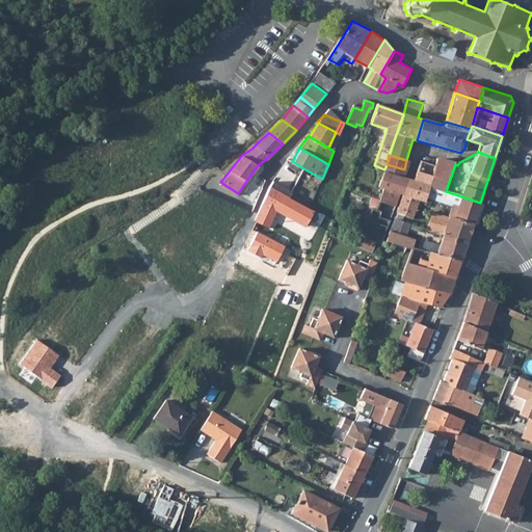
[(424,183),(426,184),(435,157),(429,155),(427,158),(422,157),(414,180),(424,183)]
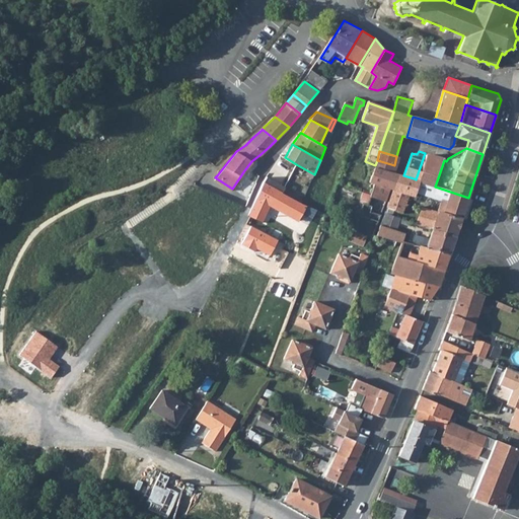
[(416,179),(435,187),(444,160),(425,153),(416,179)]
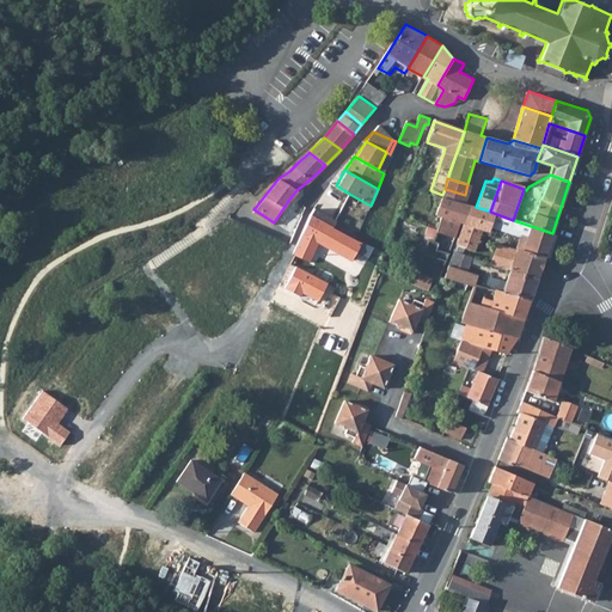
[(123,193),(126,199),(135,195),(133,188),(123,193)]
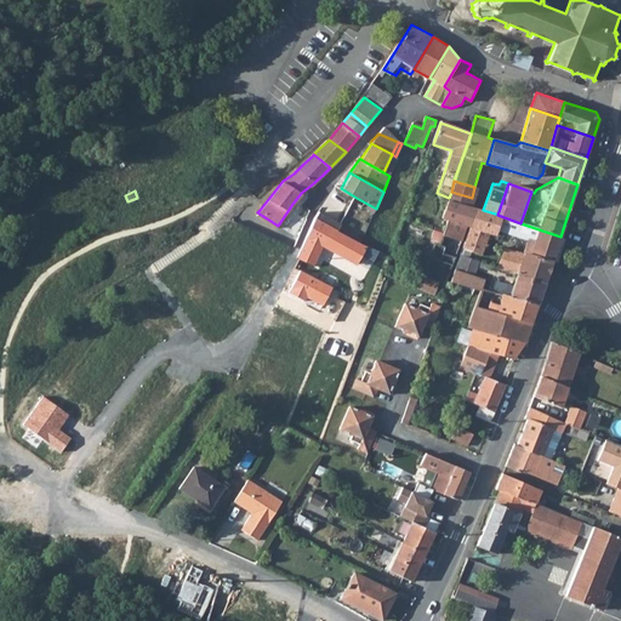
[(469,205),(472,198),(451,192),(449,198),(442,220),(448,221),(439,246),(445,249),(444,255),(456,258),(468,224),(471,226),(477,208),(469,205)]
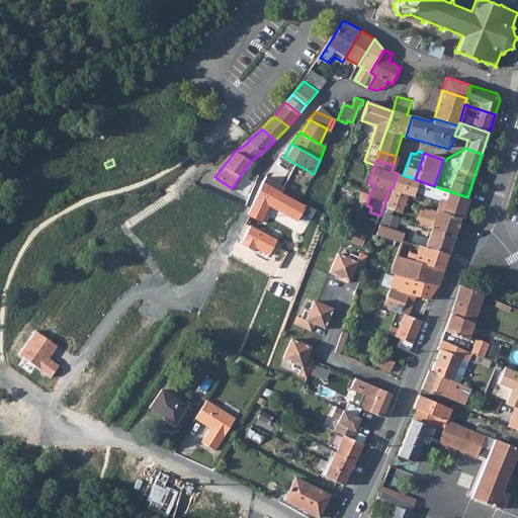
[(256,176),(250,173),(247,180),(253,183),(256,176)]
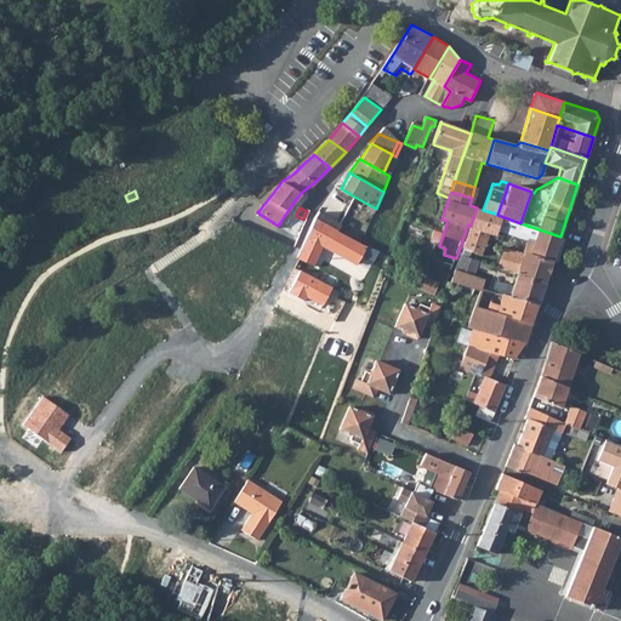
[(471,226),(463,248),(471,250),(482,254),(486,240),(490,228),(495,214),(483,210),(477,208),(471,226)]
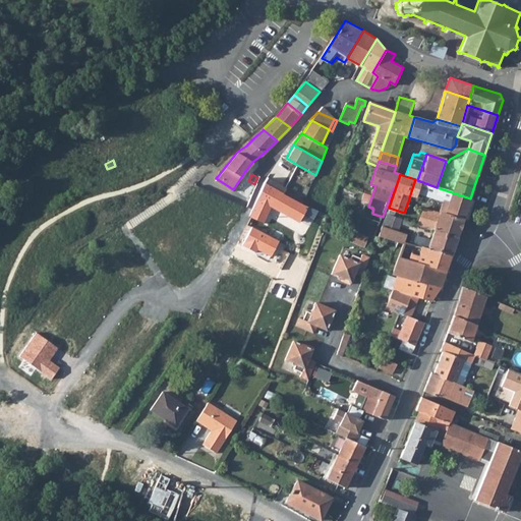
[(417,180),(415,179),(411,191),(436,199),(437,196),(446,199),(441,214),(422,208),(418,223),(436,229),(458,236),(470,198),(437,187),(417,180)]
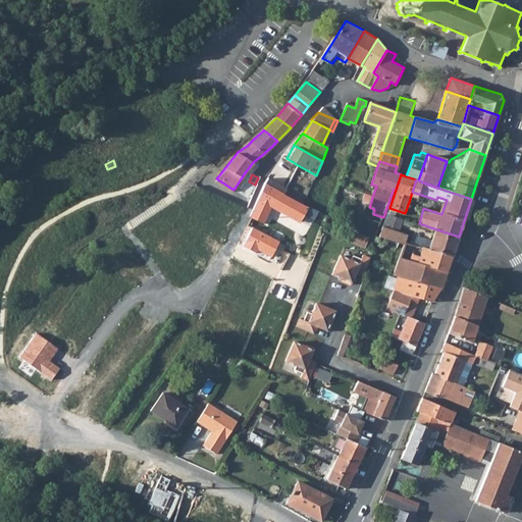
[(309,207),(265,185),(250,216),(264,223),(271,209),(301,223),(309,207)]
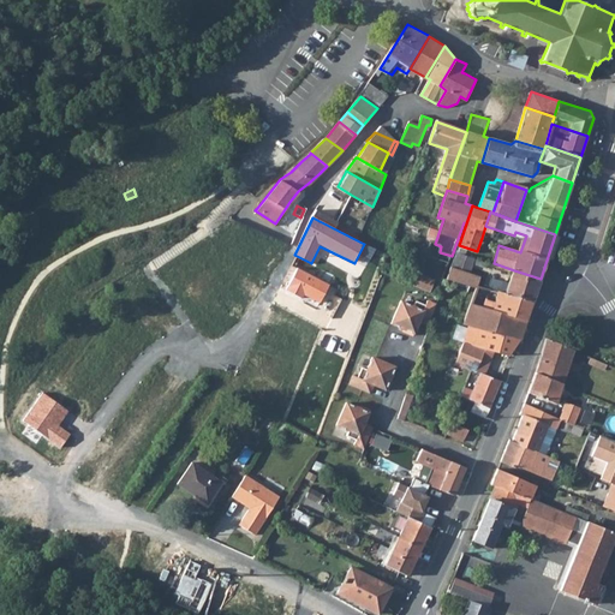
[(488,255),(493,242),(482,238),(477,251),(488,255)]
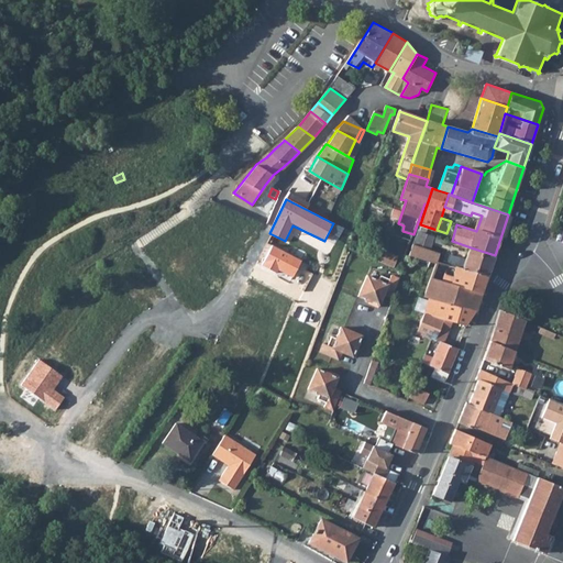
[(390,240),(393,235),(411,241),(414,234),(403,231),(404,225),(398,223),(394,222),(388,239),(390,240)]
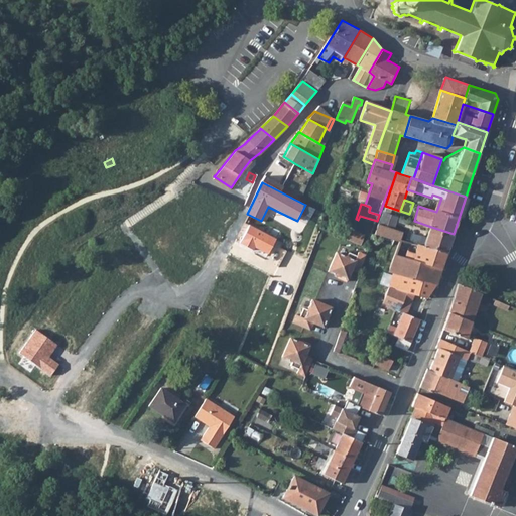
[(405,221),(391,216),(388,226),(401,230),(405,221)]
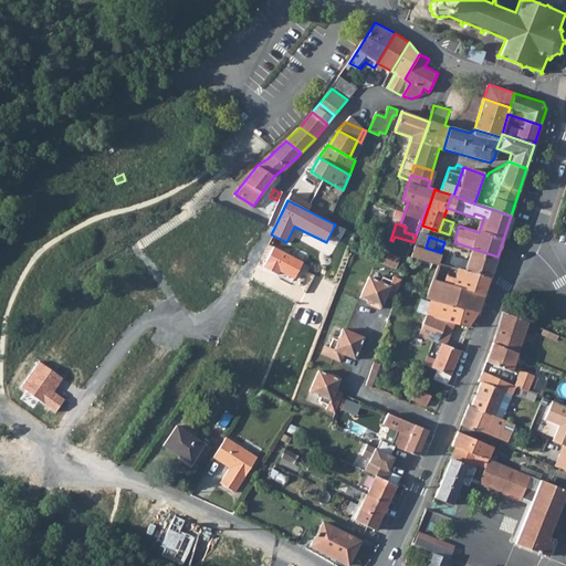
[(436,264),(441,265),(442,262),(444,253),(440,252),(426,248),(416,244),(411,257),(436,264)]
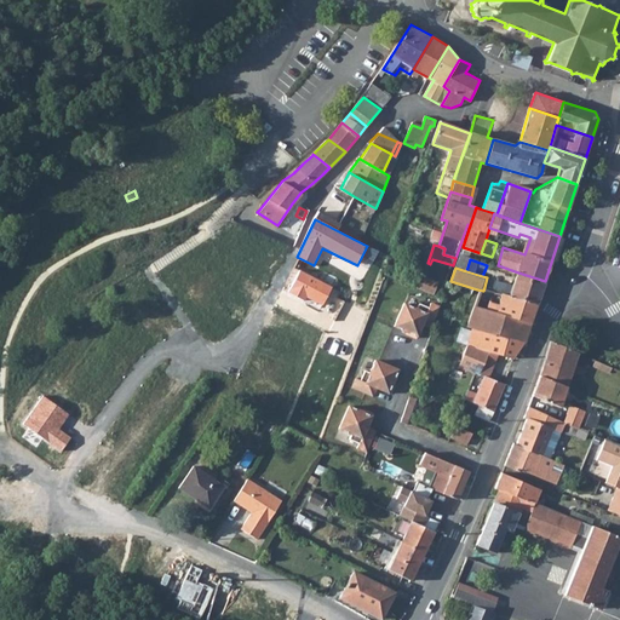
[(331,286),(300,270),(290,292),(305,300),(306,298),(321,305),(331,286)]
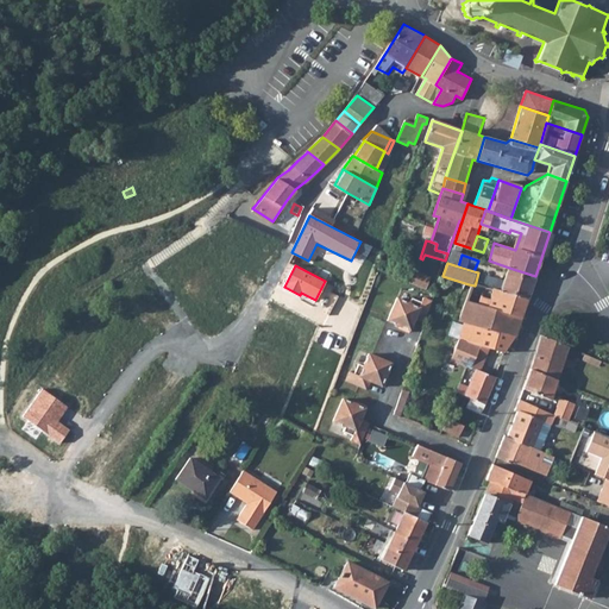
[(535,276),(509,268),(502,289),(528,297),(535,276)]
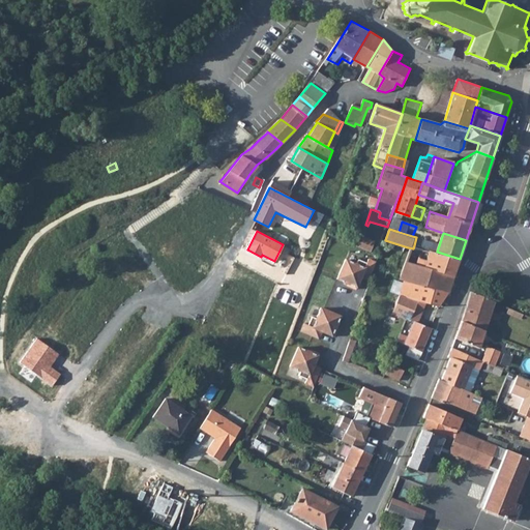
[(363,237),(360,247),(374,252),(377,241),(363,237)]
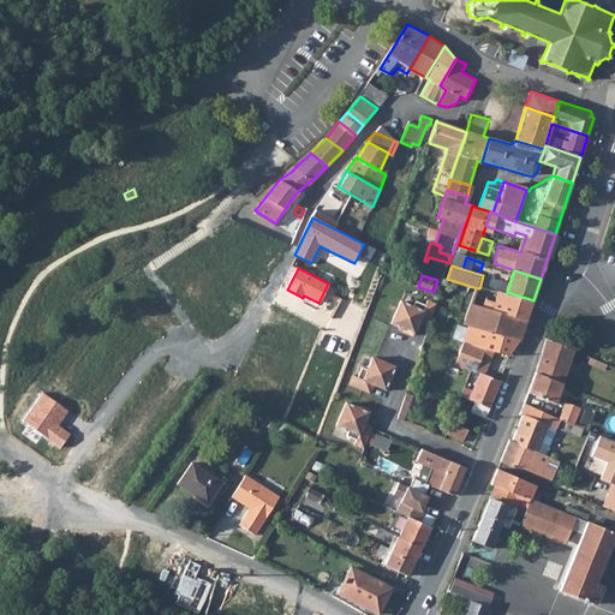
[(473,303),(527,320),(533,300),(507,292),(481,285),(479,288),(473,303)]
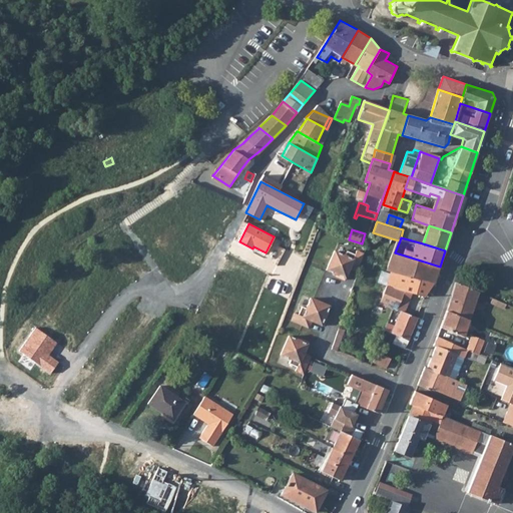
[(327,271),(337,276),(337,277),(345,281),(350,269),(359,273),(365,254),(357,251),(355,254),(347,251),(345,255),(335,251),(327,271)]
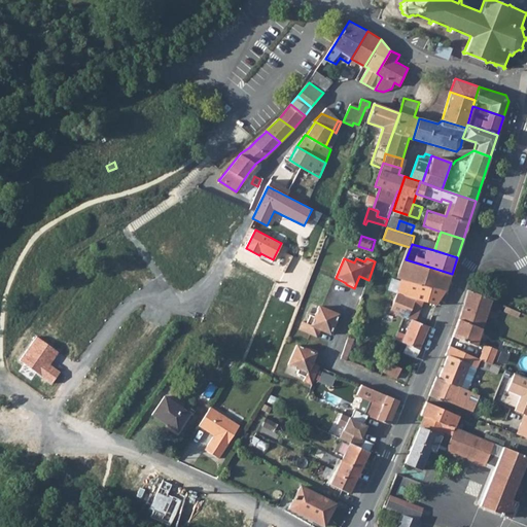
[(401,281),(445,289),(446,289),(452,274),(406,259),(398,279),(401,281)]
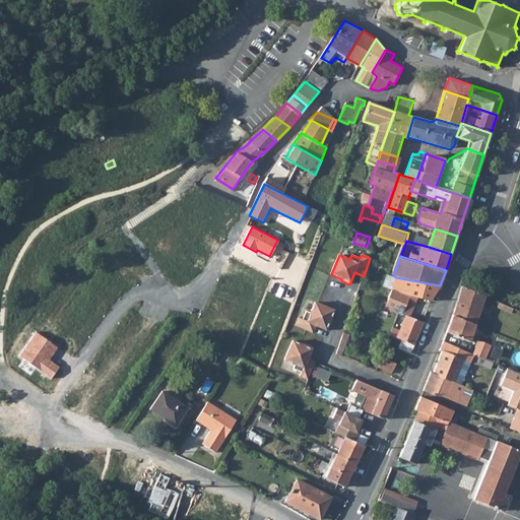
[(410,296),(418,298),(432,301),(439,285),(396,277),(391,291),(410,296)]
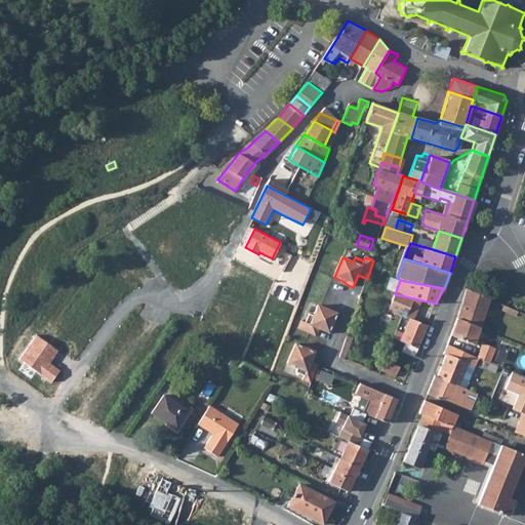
[(491,298),(468,289),(461,309),(473,313),(475,306),(487,310),(488,307),(491,298)]
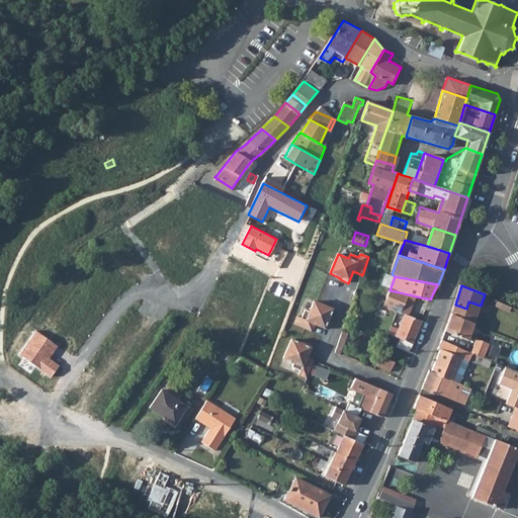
[(397,312),(401,314),(409,294),(390,290),(383,306),(397,312)]
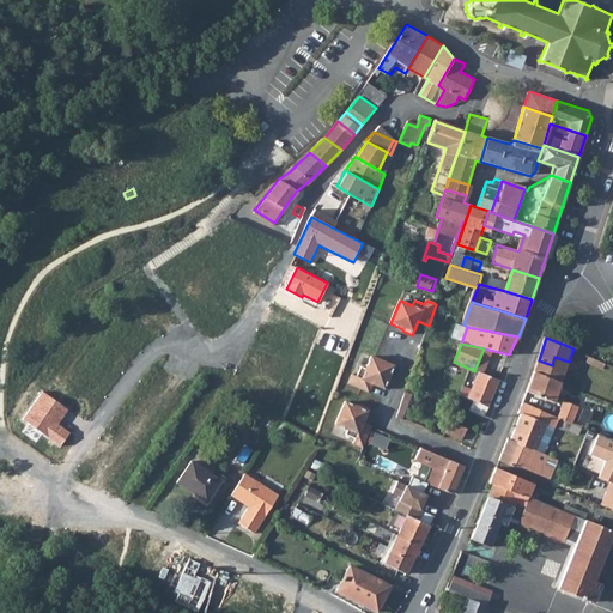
[(479,372),(484,375),(493,351),(484,349),(474,371),(479,372)]
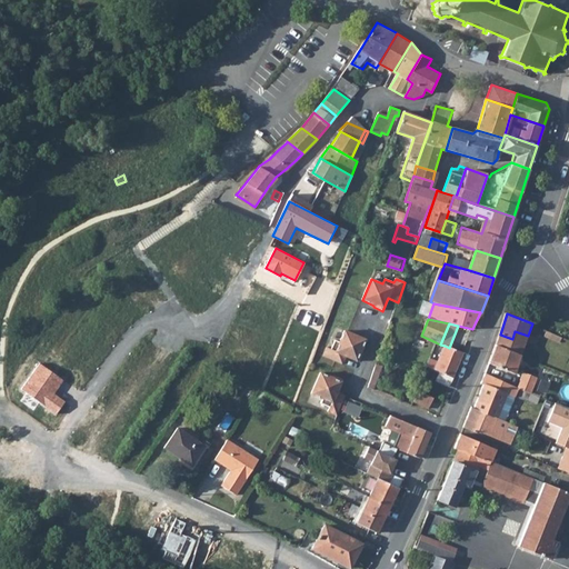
[(545,333),(560,340),(561,336),(546,329),(545,333)]
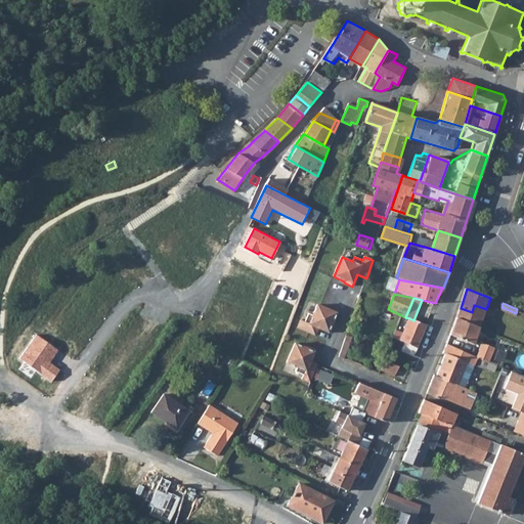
[(305,321),(301,320),(298,329),(315,336),(318,329),(331,333),(334,324),(332,323),(337,312),(321,306),(317,305),(312,315),(308,313),(305,321)]
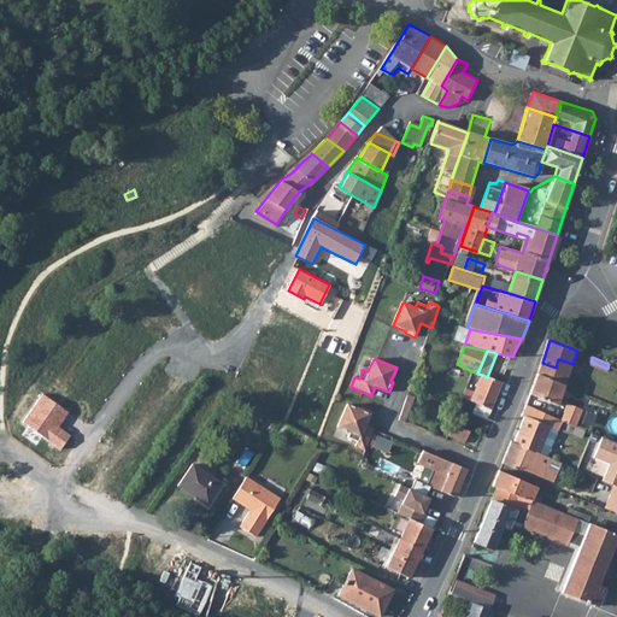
[(586,364),(574,360),(573,364),(558,359),(556,368),(542,363),(538,375),(565,386),(571,368),(582,372),(586,364)]
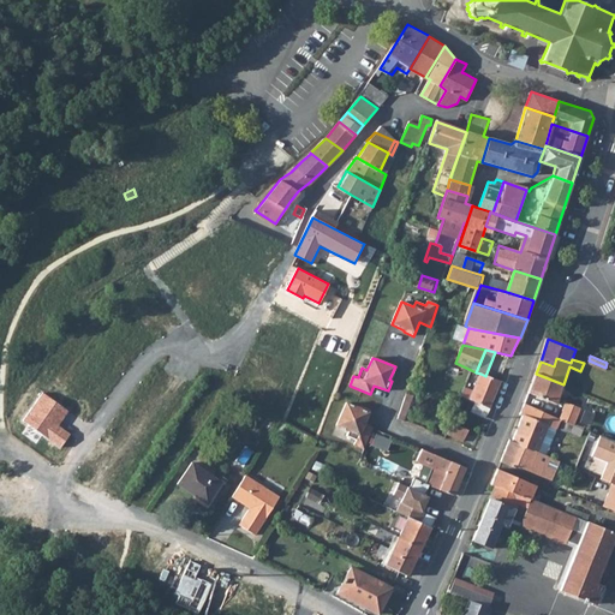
[(465,387),(461,395),(475,401),(489,408),(500,382),(485,376),(481,374),(473,390),(465,387)]
